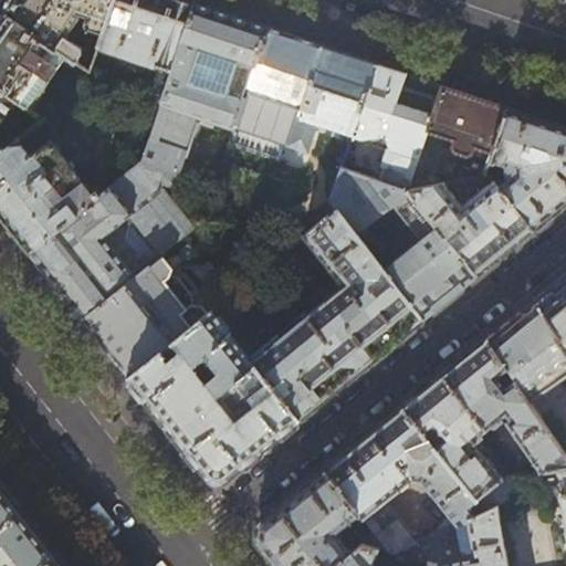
[(14,0),(7,12),(65,53),(84,66),(90,71),(91,69),(94,58),(74,42),(77,37),(77,35),(84,27),(103,32),(113,0),(14,0)]
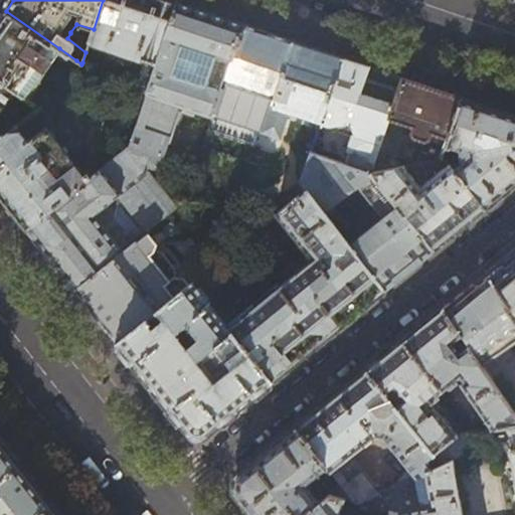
[(166,0),(103,0),(94,29),(90,42),(107,47),(113,59),(128,64),(138,58),(157,64),(177,3),(166,0)]
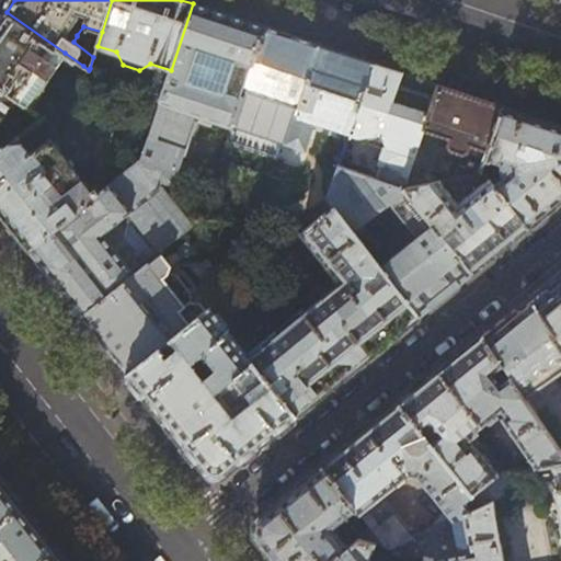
[(222,13),(193,3),(171,70),(161,96),(140,161),(172,172),(178,174),(196,118),(231,130),(245,90),(265,27),(222,13)]
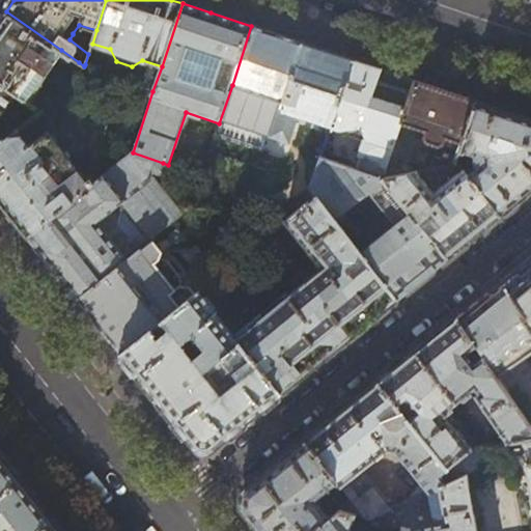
[(61,50),(6,11),(0,20),(0,83),(15,93),(26,102),(61,50)]
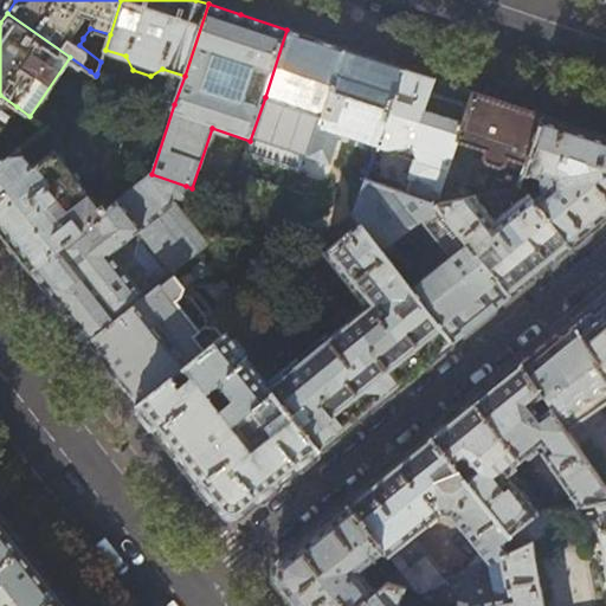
[(314,39),(287,30),(265,97),(297,108),(283,149),(308,158),(309,154),(345,50),(314,39)]
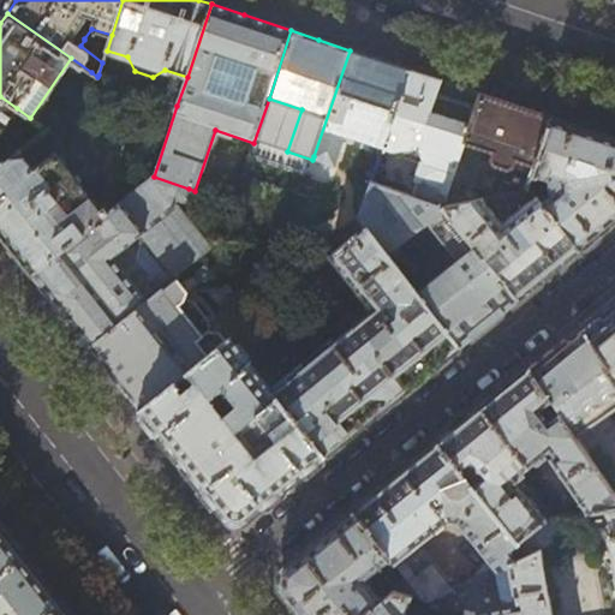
[(378,60),(350,51),(314,156),(333,162),(344,129),(384,142),(408,70),(378,60)]
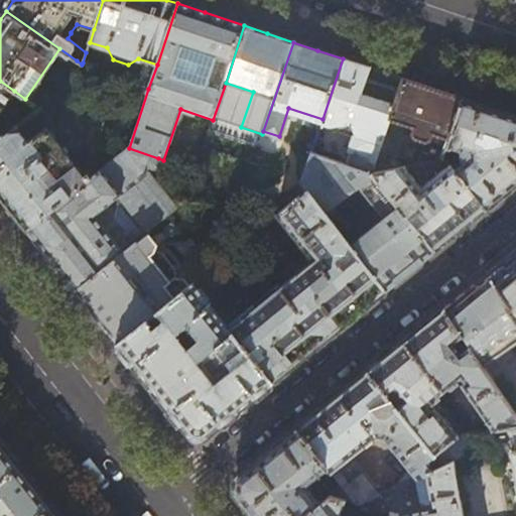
[(359,63),(343,58),(323,119),(320,124),(355,136),(346,164),(371,173),(389,119),(401,81),(402,78),(386,73),(359,63)]
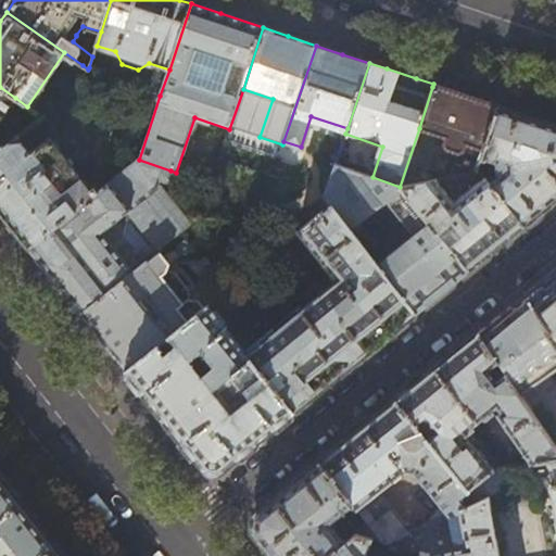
[(83,86),(88,70),(83,65),(74,79),(83,86)]
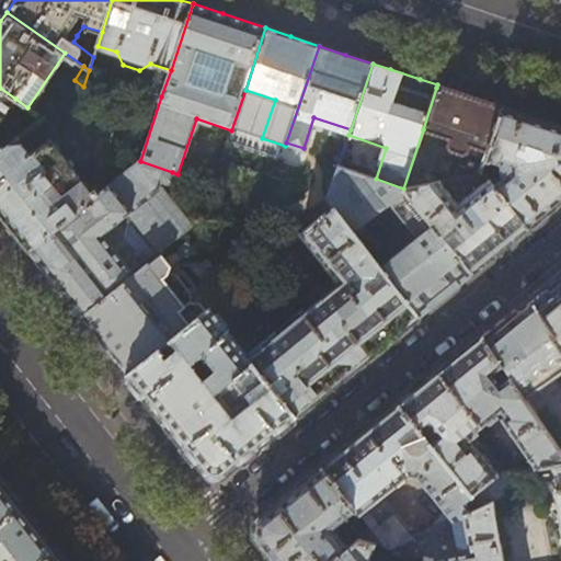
[(468,95),(437,84),(436,88),(423,129),(450,139),(447,146),(450,150),(461,153),(455,179),(481,173),(482,170),(487,158),(503,106),(468,95)]
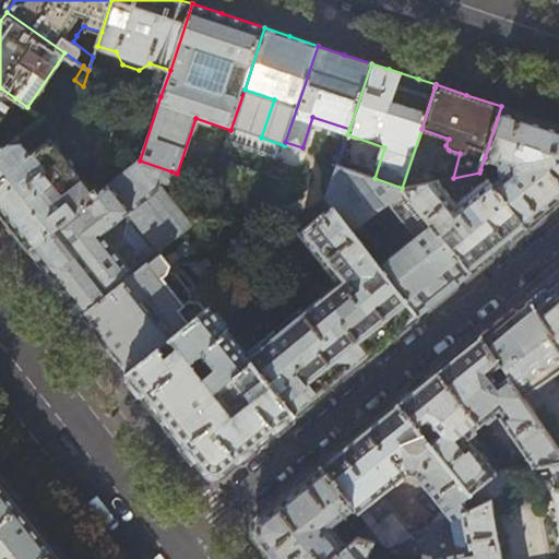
[(0,120),(15,98),(0,87),(0,150),(2,147),(0,144),(0,120)]
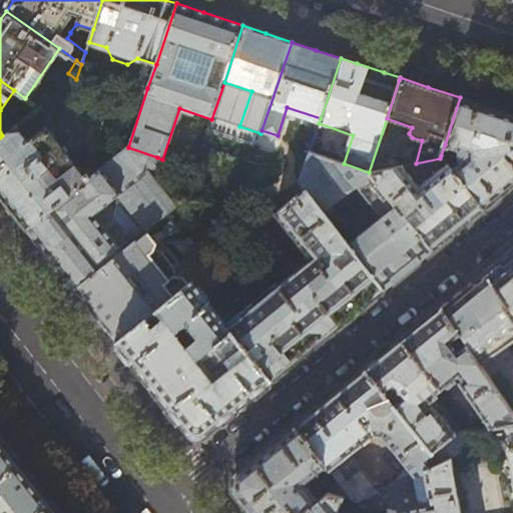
[(460,97),(445,144),(459,149),(459,150),(458,152),(459,155),(459,157),(460,159),(461,162),(452,169),(483,208),(509,187),(512,183),(512,114),(503,112),(460,97)]
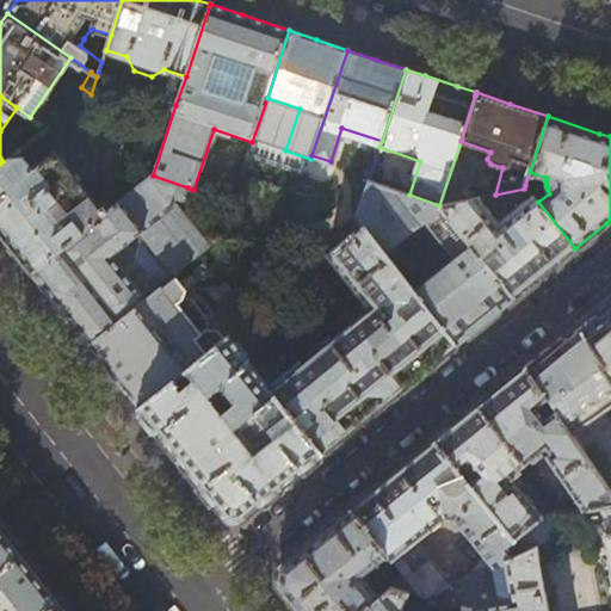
[(47,128),(2,161),(0,164),(0,232),(31,272),(105,214),(54,150),(56,135),(56,134),(47,128)]
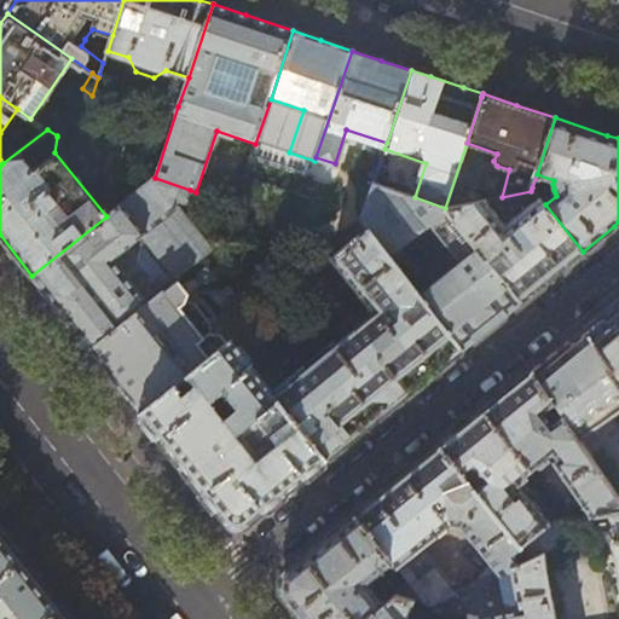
[(190,192),(190,190),(155,178),(106,217),(32,276),(57,308),(90,348),(150,301),(215,250),(178,203),(179,202),(180,203),(181,203),(184,203),(185,202),(187,201),(189,200),(190,198),(190,197),(191,195),(191,194),(190,192)]
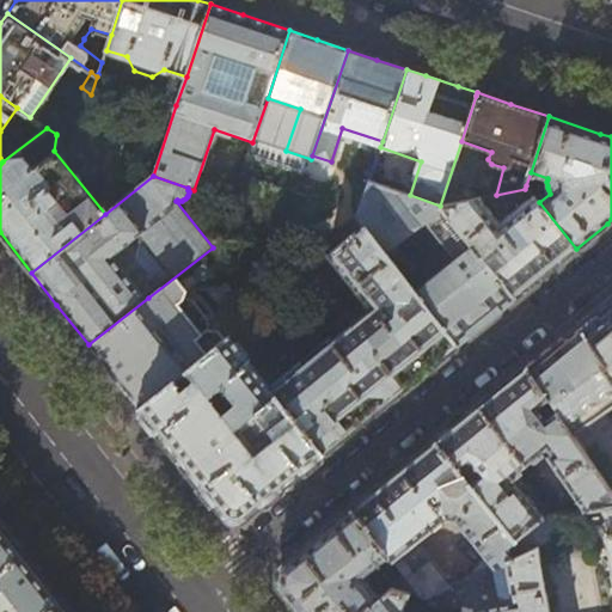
[(441,204),(440,206),(410,195),(369,182),(357,215),(366,226),(386,254),(426,221),(454,257),(415,289),(457,346),(483,325),(515,298),(441,204)]
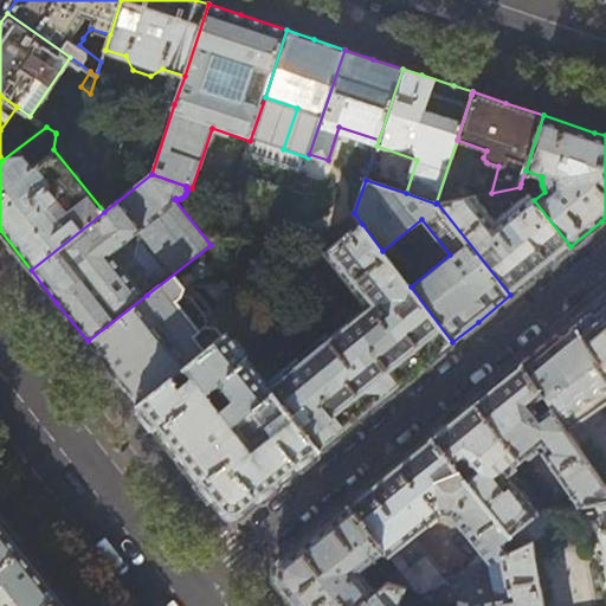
[(476,195),(437,202),(510,295),(537,272),(571,246),(534,200),(529,193),(495,221),(476,195)]
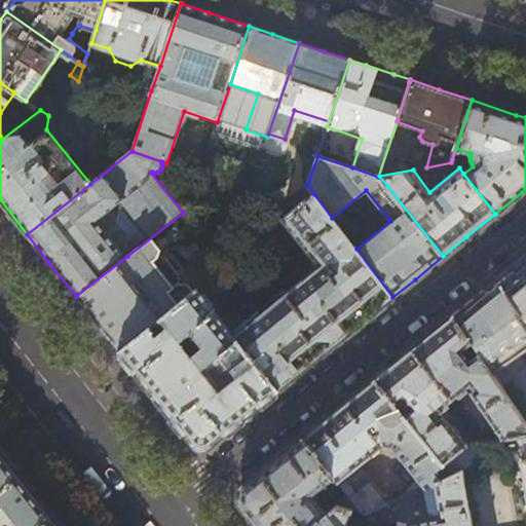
[(346,334),(392,297),(357,249),(332,218),(314,194),(283,219),(325,271),(306,287),(291,299),(284,289),(263,305),(263,306),(233,331),(232,332),(254,359),(265,350),(271,358),(266,362),(263,358),(257,363),(278,390),(331,347),(346,334)]
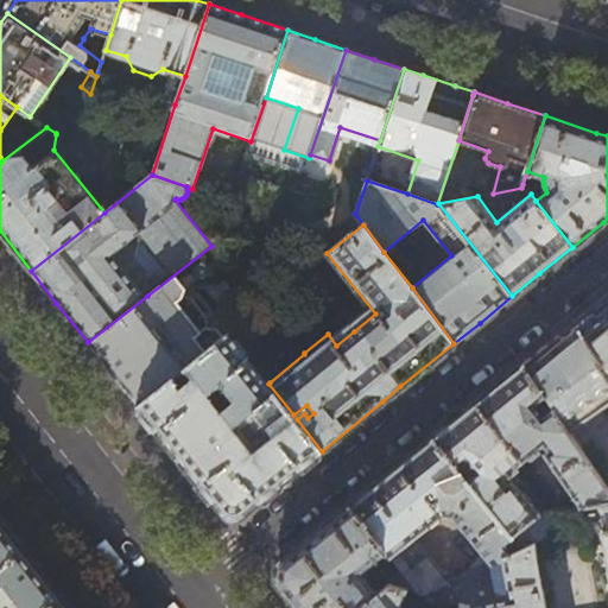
[(154,306),(147,296),(88,342),(103,362),(127,392),(137,405),(225,335),(214,322),(207,322),(194,333),(166,298),(154,306)]
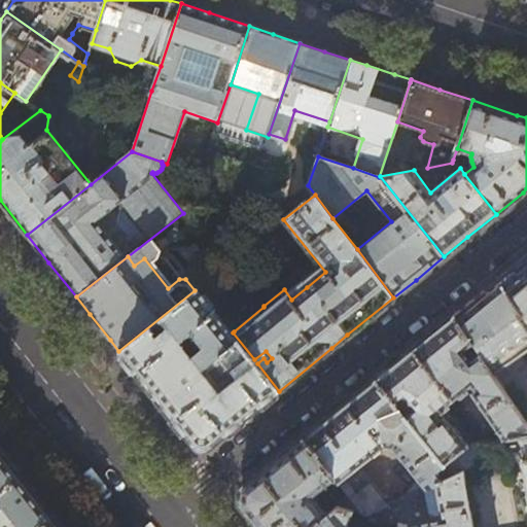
[(526,259),(499,283),(521,311),(517,314),(526,327),(526,259)]
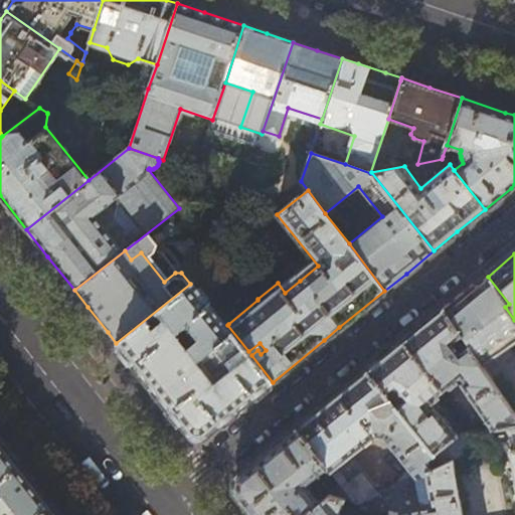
[(464,291),(443,308),(514,412),(514,354),(512,351),(511,345),(514,342),(514,320),(505,307),(509,304),(488,277),(485,274),(464,291)]
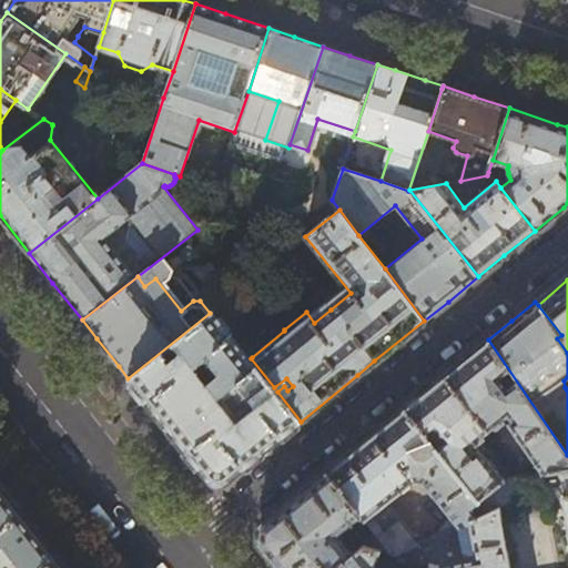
[(213,311),(210,313),(128,378),(145,399),(209,479),(226,482),(260,454),(301,422),(277,392),(274,387),(251,358),(252,357),(213,311)]
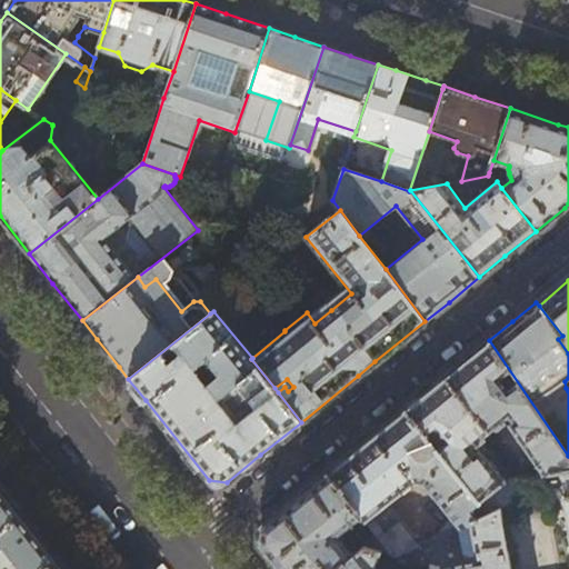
[(467,359),(445,377),(488,432),(507,417),(512,421),(508,425),(541,475),(543,475),(568,469),(568,456),(489,340),(467,359)]
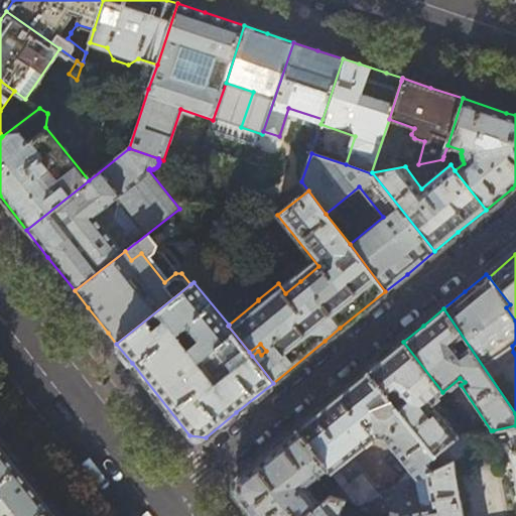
[(386,356),(366,371),(432,455),(456,436),(434,407),(430,409),(426,404),(442,392),(403,342),(386,356)]
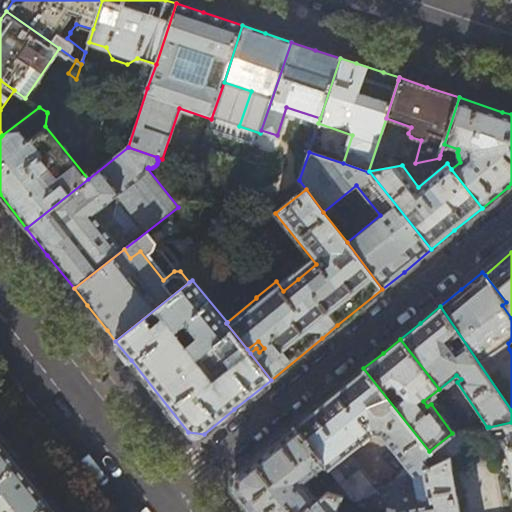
[(328,397),(294,425),(325,466),(339,483),(353,500),(375,491),(370,484),(372,482),(350,456),(348,457),(347,455),(374,433),(381,434),(406,465),(394,480),(395,482),(423,471),(439,464),(429,451),(363,368),(328,397)]
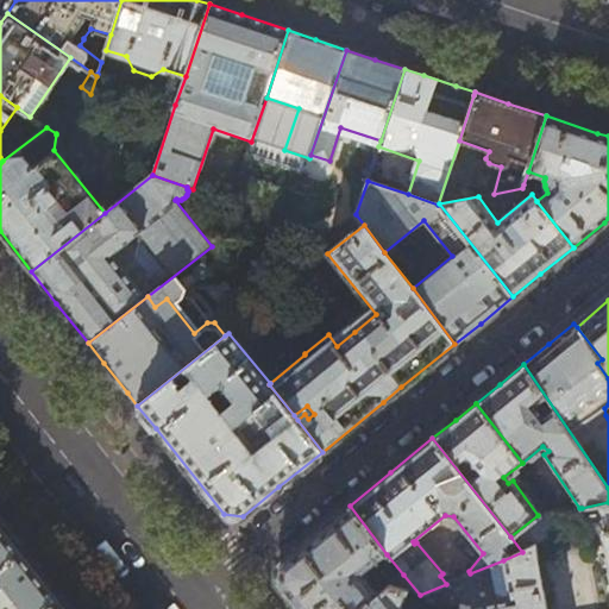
[(608,608),(608,502),(582,508),(583,520),(586,522),(602,520),(604,531),(603,532),(608,569),(608,573),(608,576),(608,608)]
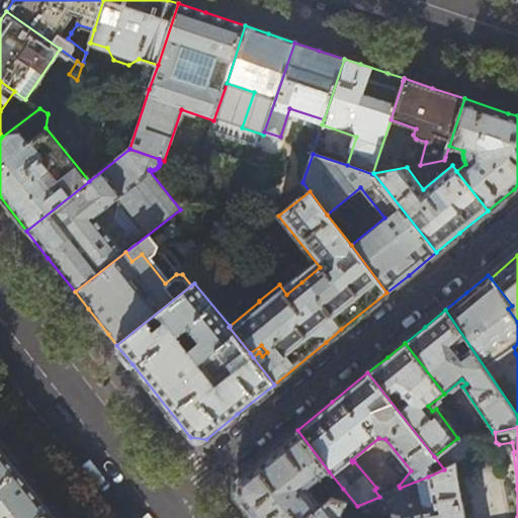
[(308,489),(329,471),(297,430),(264,457),(237,480),(235,495),(252,515),(253,517),(306,517),(314,512),(327,503),(321,496),(317,500),(308,489)]
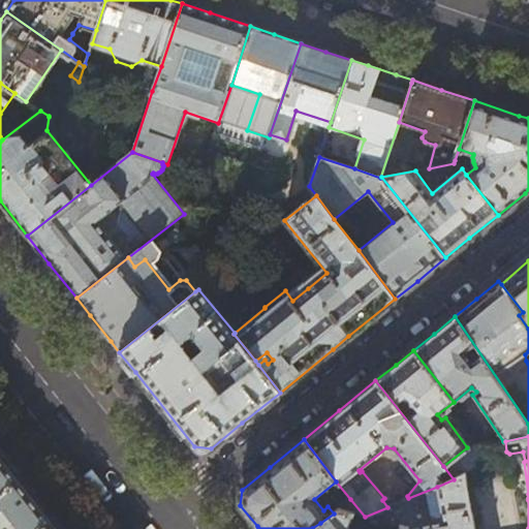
[(467,447),(443,466),(454,479),(463,475),(463,474),(477,466),(468,446),(467,447)]
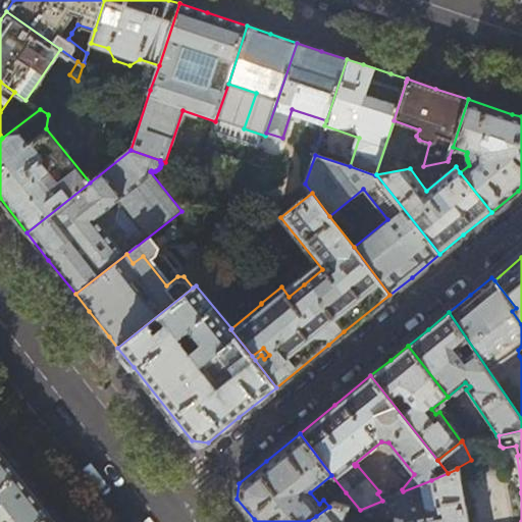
[(0,521),(60,521),(0,446),(0,521)]
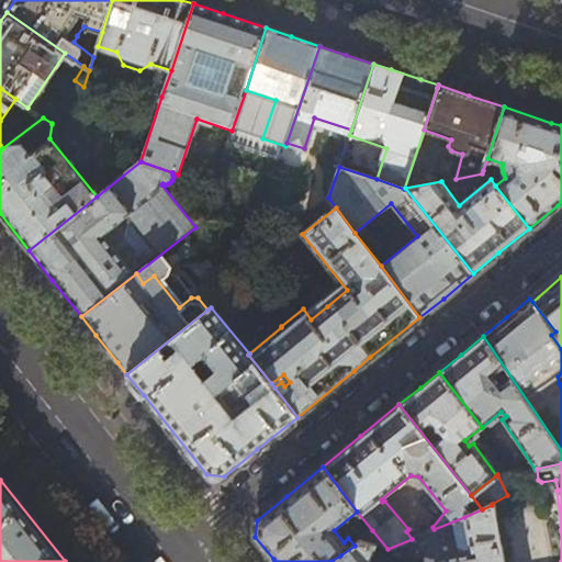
[(502,561),(492,505),(482,509),(464,517),(471,555),(431,561),(433,561),(502,561)]
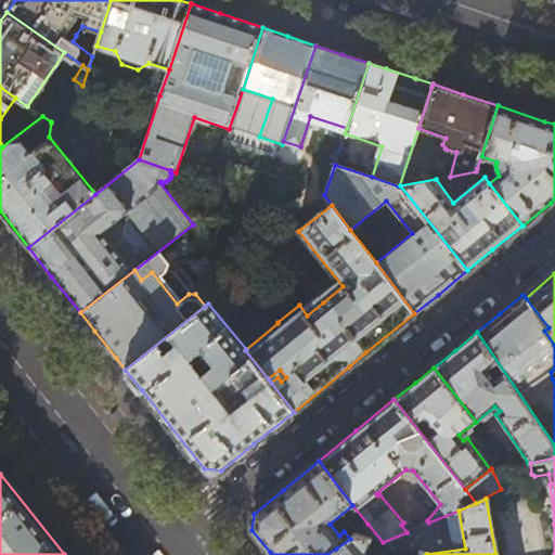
[(355,533),(356,534),(371,539),(383,542),(368,524),(355,533)]
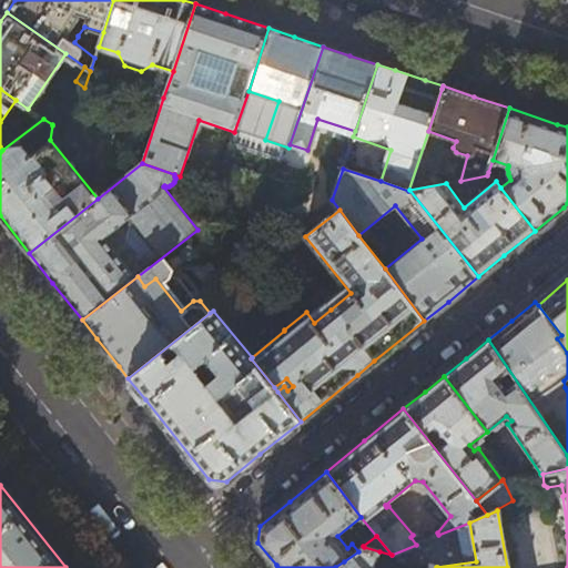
[(374,567),(379,551),(364,547),(358,551),(344,561),(348,567),(437,567),(436,567),(429,566),(428,567),(374,567)]
